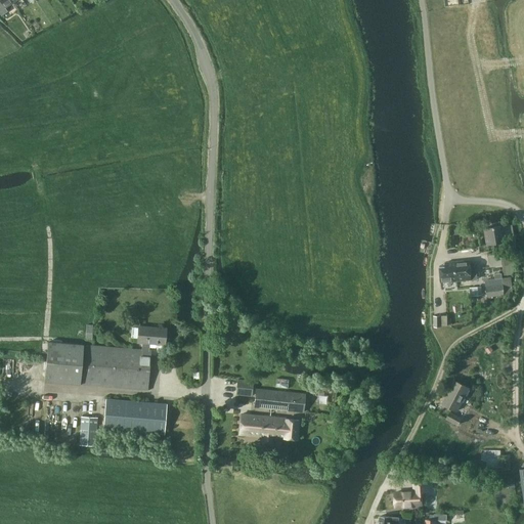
[(11,0),(0,0),(0,13),(2,16),(8,12),(5,8),(13,3),(11,0)]
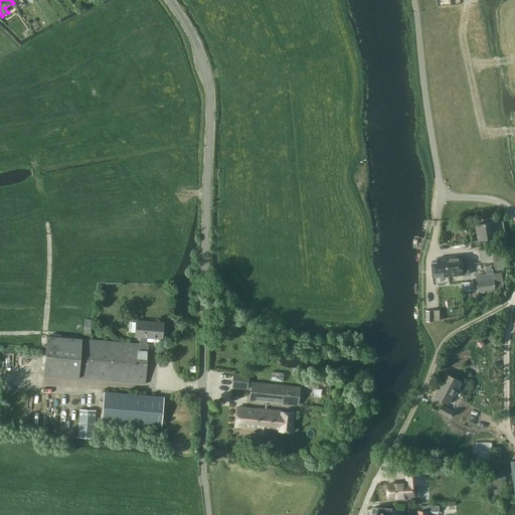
[(477,224),(479,240),(504,236),(501,220),(492,222),(477,224)]
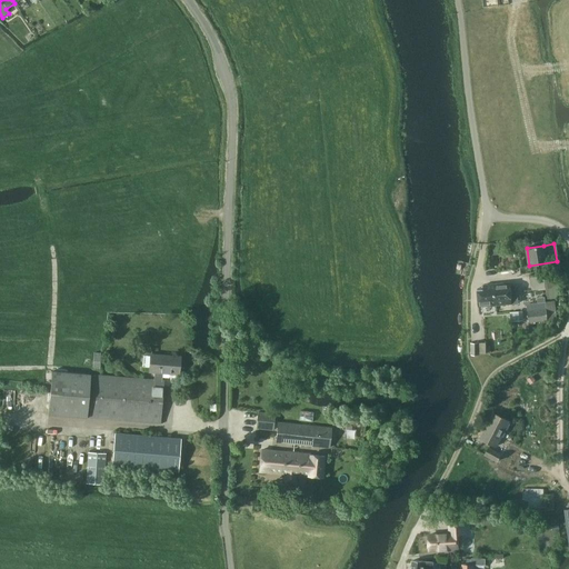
[(508,256),(507,247),(493,248),(495,257),(508,256)]
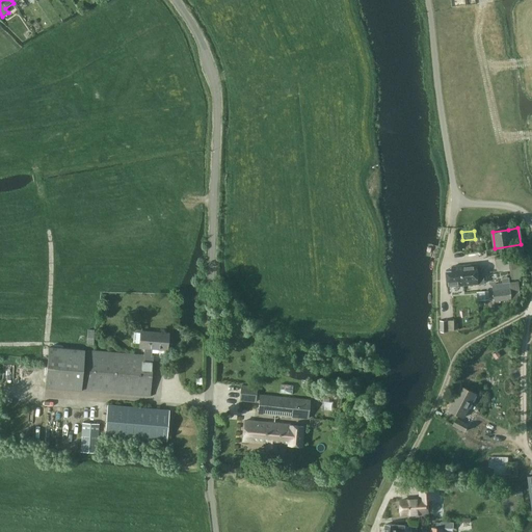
[(520,259),(509,260),(511,280),(522,278),(520,259)]
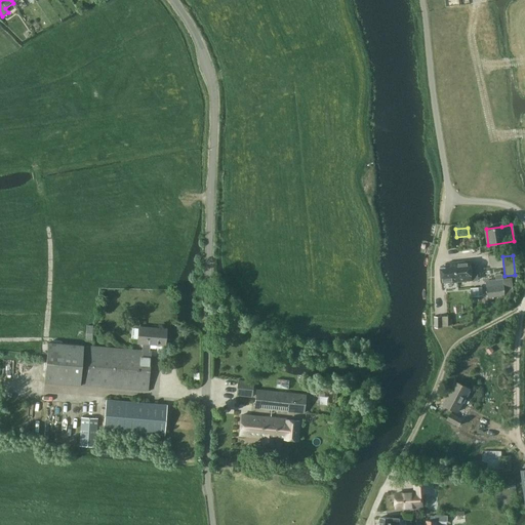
[(471,263),(471,260),(456,263),(458,281),(473,280),(479,279),(478,271),(475,271),(474,261),(471,263)]
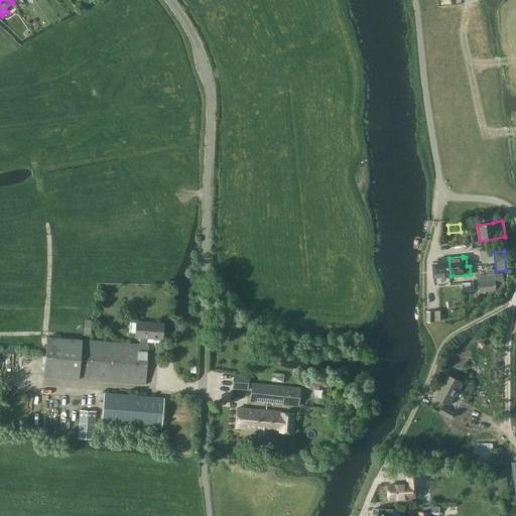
[(433,277),(450,276),(448,258),(438,258),(439,263),(432,263),(433,277)]
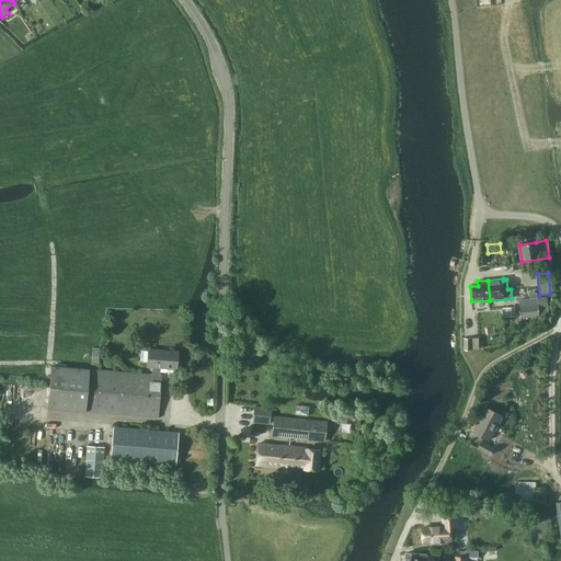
[(548,297),(519,299),(522,318),(539,316),(550,315),(548,297)]
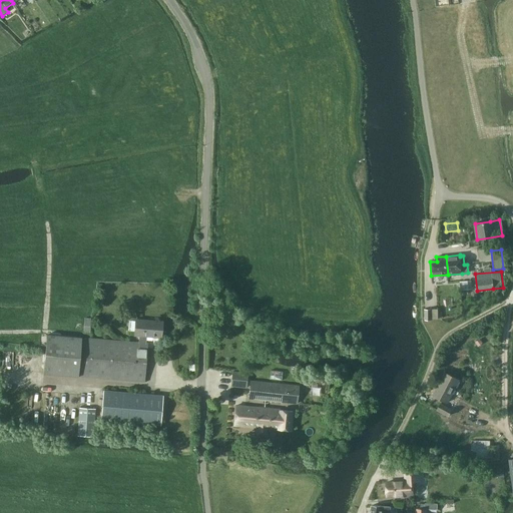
[(472,290),(471,281),(460,282),(461,290),(472,290)]
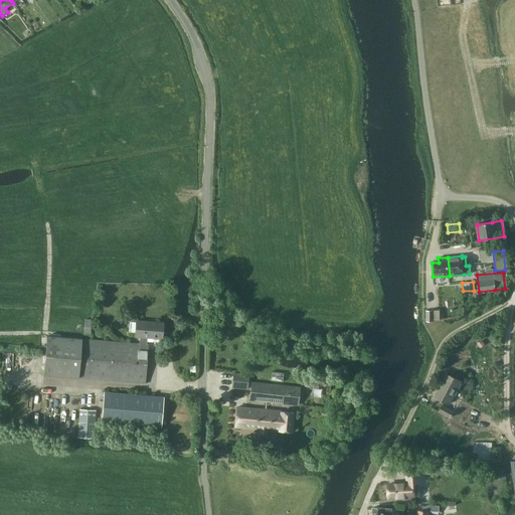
[(425,311),(426,322),(434,321),(434,310),(425,311)]
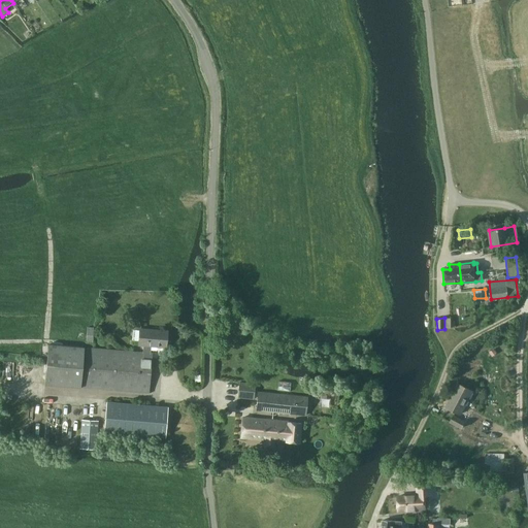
[(152,353),(150,353),(151,347),(166,348),(167,331),(139,329),(138,344),(143,345),(143,352),(48,344),(45,384),(149,393),(152,353)]
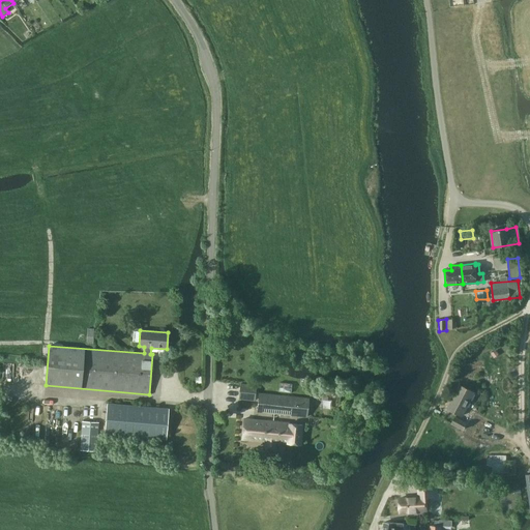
[(254,401),(256,385),(239,383),(237,399),(254,401)]
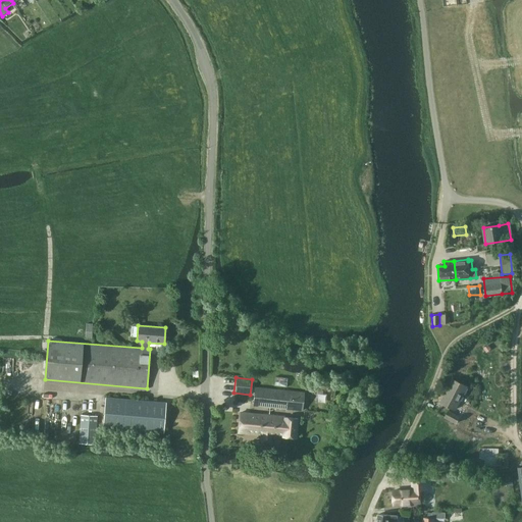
[(440,402),(456,410),(467,386),(453,379),(440,402)]
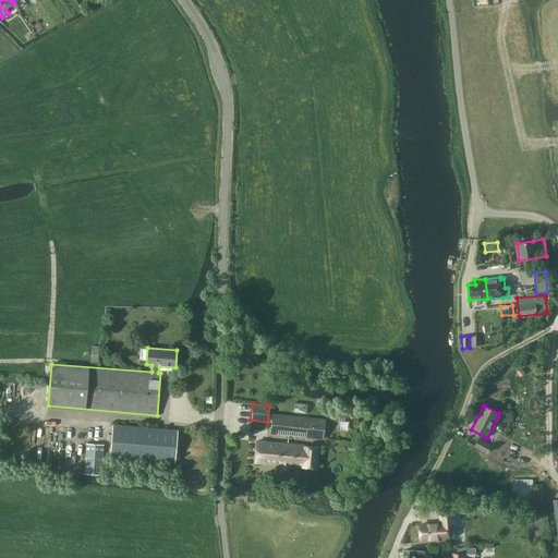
[(325,419),(271,413),(269,433),(323,439),(325,419)]
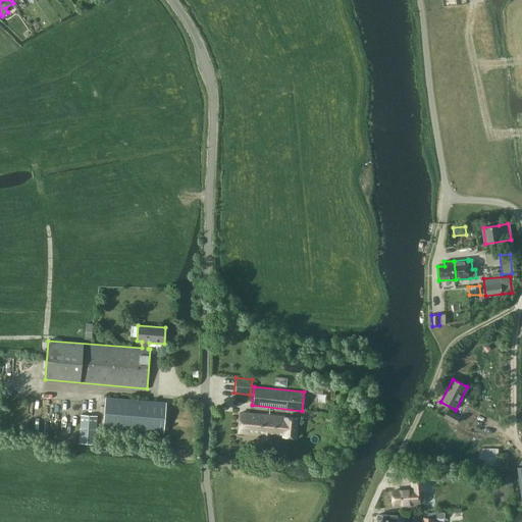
[(103,428),(163,433),(166,403),(105,398),(103,428)]
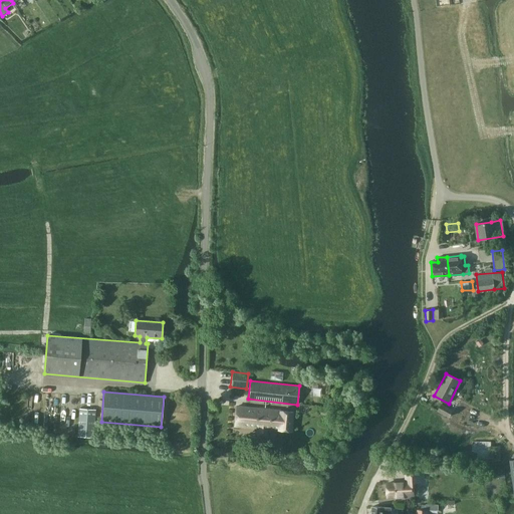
[(450,417),(454,411),(442,405),(438,411),(450,417)]
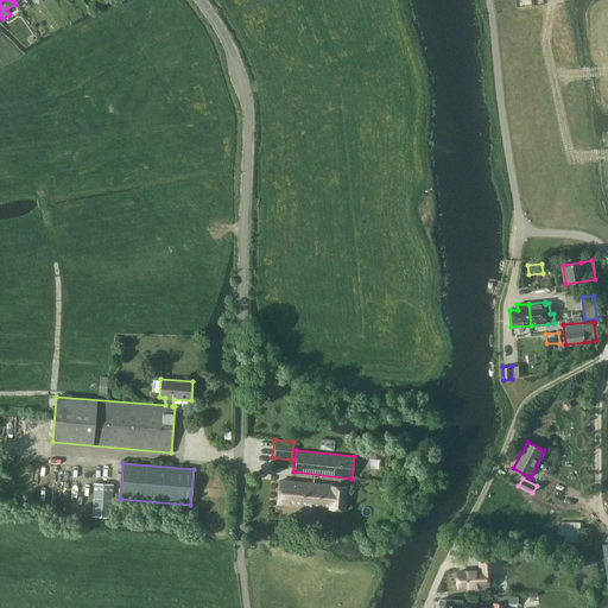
[(312,518),(314,510),(346,512),(348,487),(280,480),(277,505),(304,508),(303,517),(312,518)]
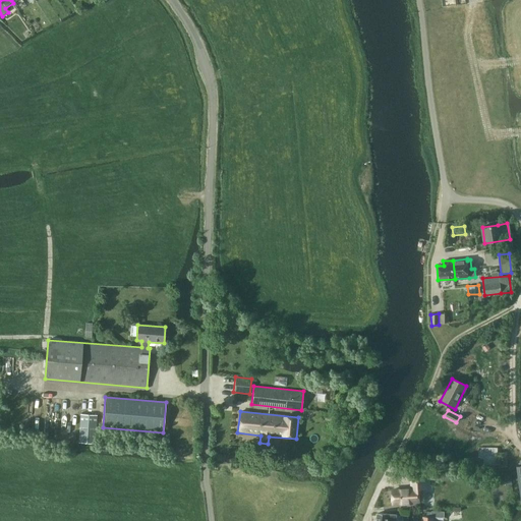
[(337,421),(338,414),(325,412),(325,419),(337,421)]
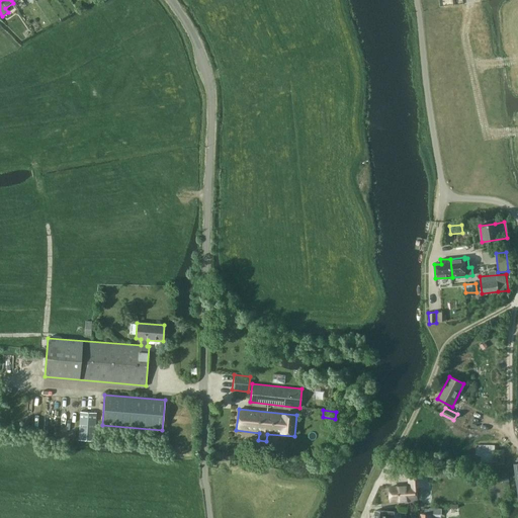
[(79,440),(94,441),(96,412),(80,411),(79,440)]
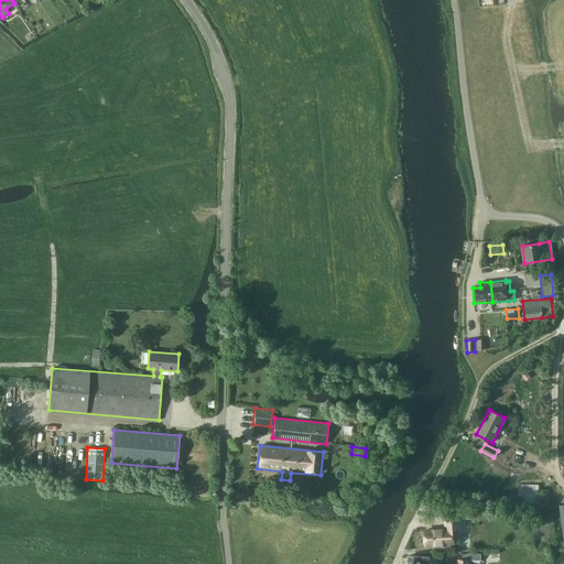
[(518,503),(539,503),(539,490),(540,485),(518,484),(518,503)]
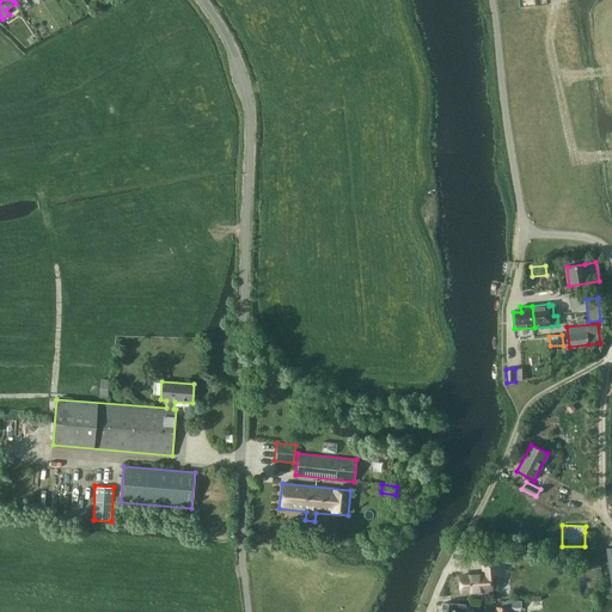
[(585,532),(587,550),(597,550),(595,531),(585,532)]
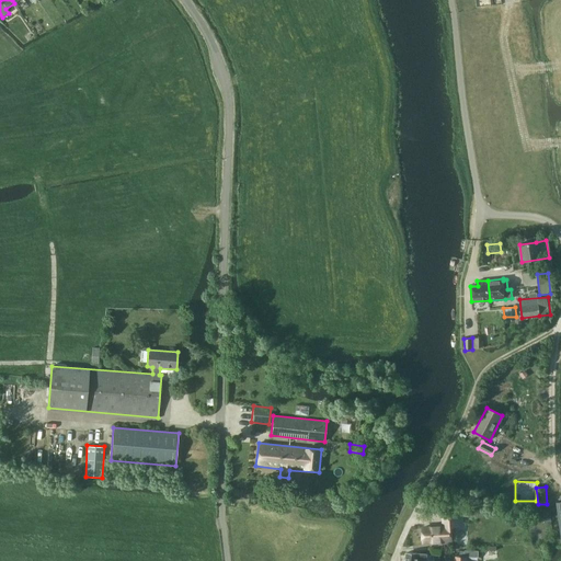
[(444,526),(423,527),(424,544),(451,542),(451,526),(459,526),(458,511),(443,512),(444,526)]
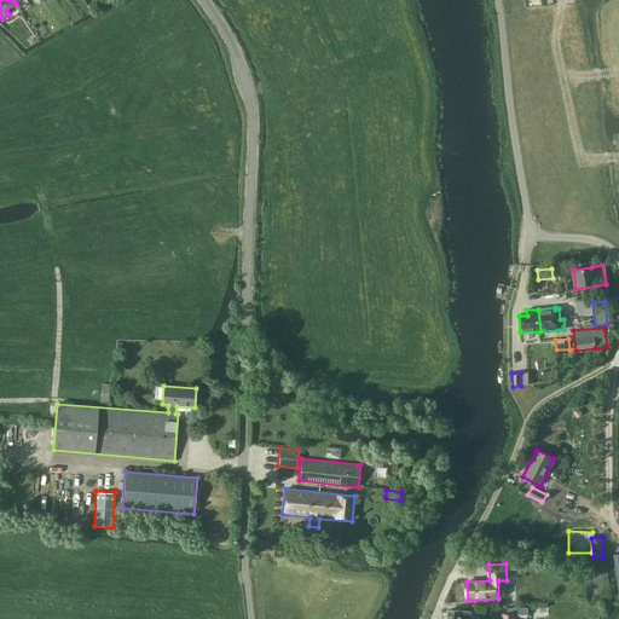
[(502,618),(516,618),(516,614),(528,614),(530,612),(548,611),(548,602),(533,603),(533,605),(528,605),(528,608),(514,608),(514,614),(502,613),(502,618)]
